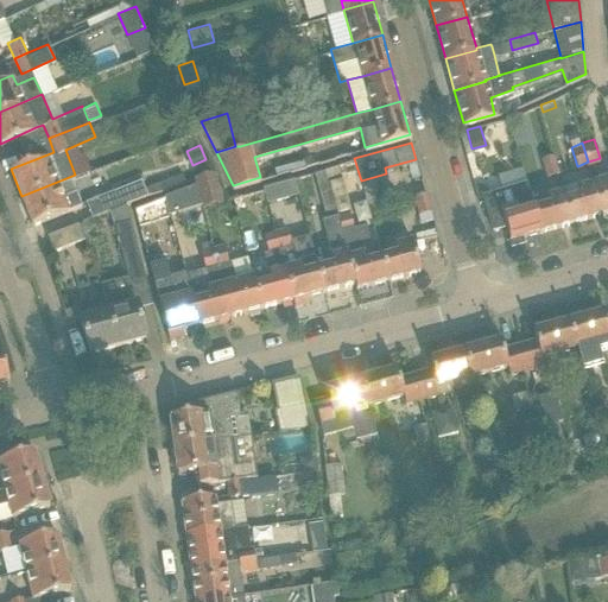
[(553,152),(540,157),(545,175),(559,171),(553,152)]
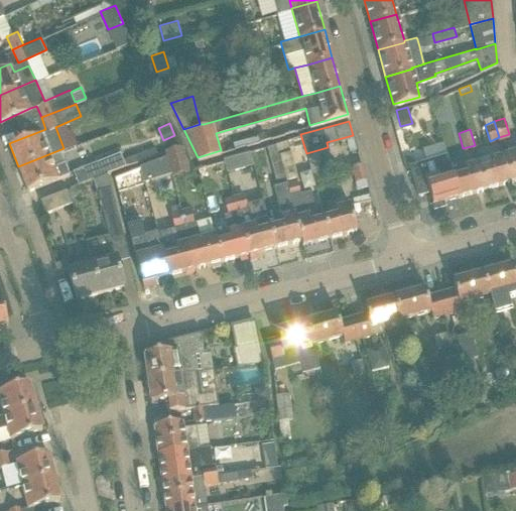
[(188,169),(181,143),(164,148),(166,154),(170,171),(171,174),(188,169)]
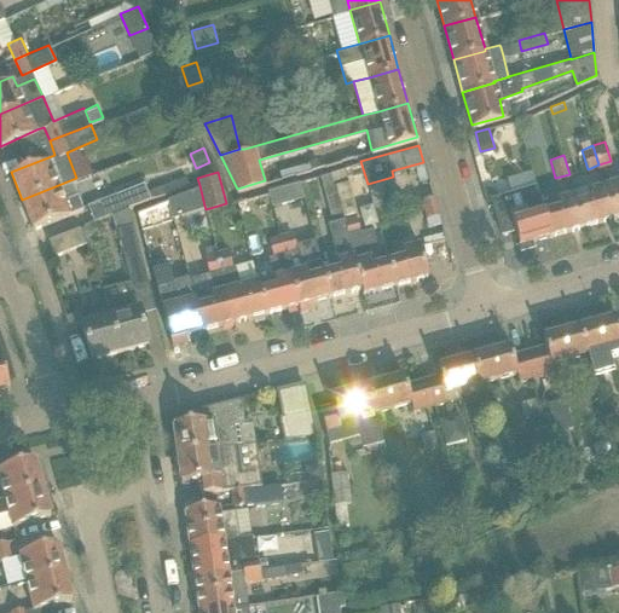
[(618,178),(605,183),(614,214),(618,212),(618,178)]
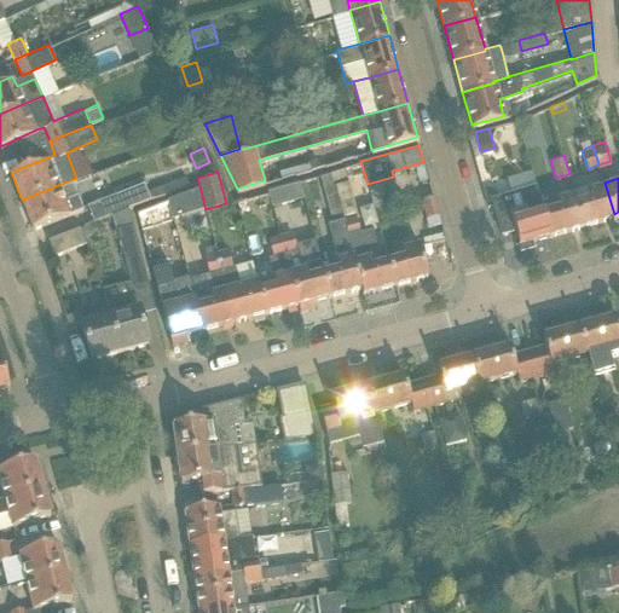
[(93,218),(111,210),(128,204),(150,196),(144,180),(87,202),(93,218)]
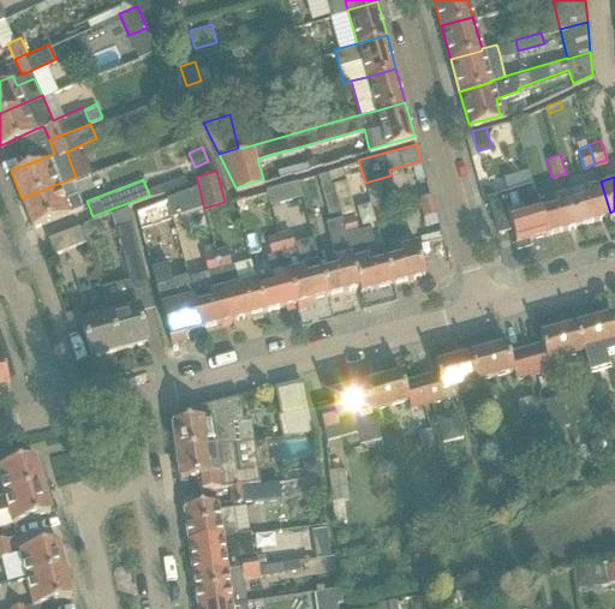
[(300,193),(297,179),(266,187),(270,202),(300,193)]
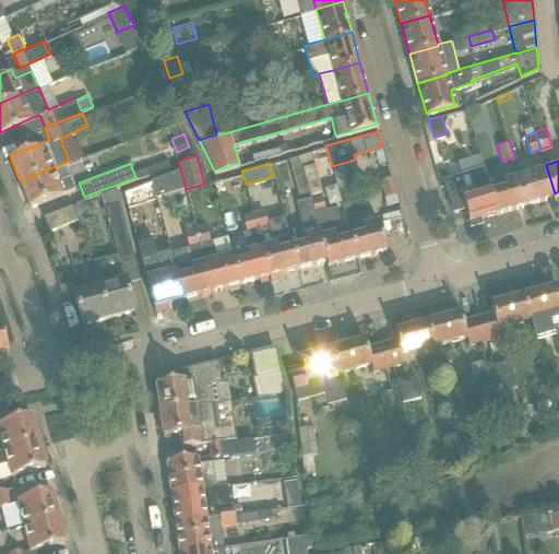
[(534,177),(521,181),(520,181),(526,202),(555,193),(546,165),(532,169),(534,177)]
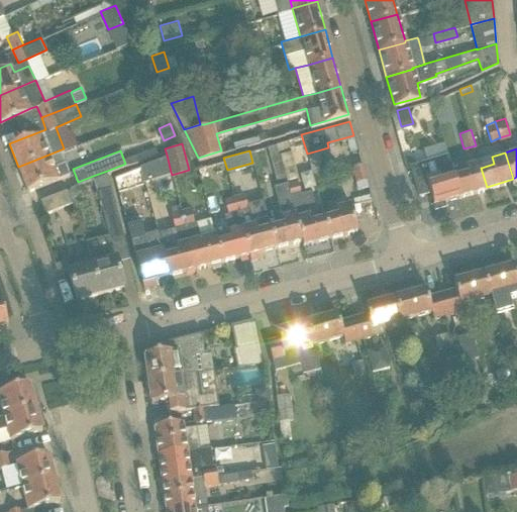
[(410,165),(419,194),(429,190),(434,207),(444,205),(442,199),(460,194),(454,175),(448,154),(416,163),(410,165)]
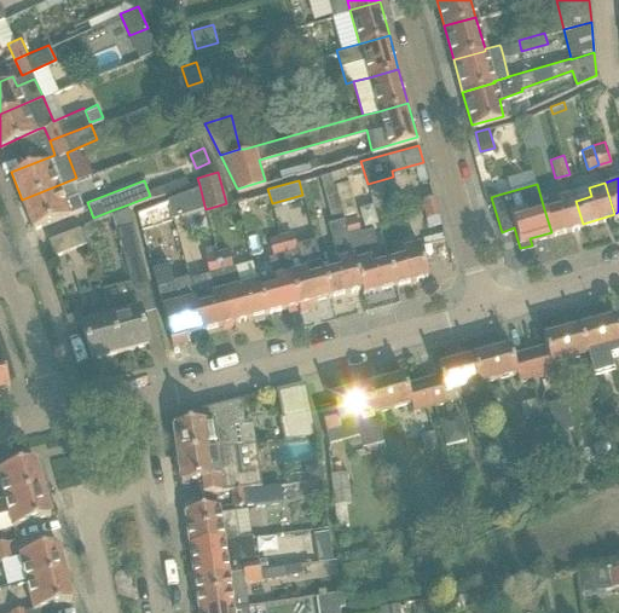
[(58,185),(22,200),(33,226),(82,207),(77,194),(63,198),(58,185)]
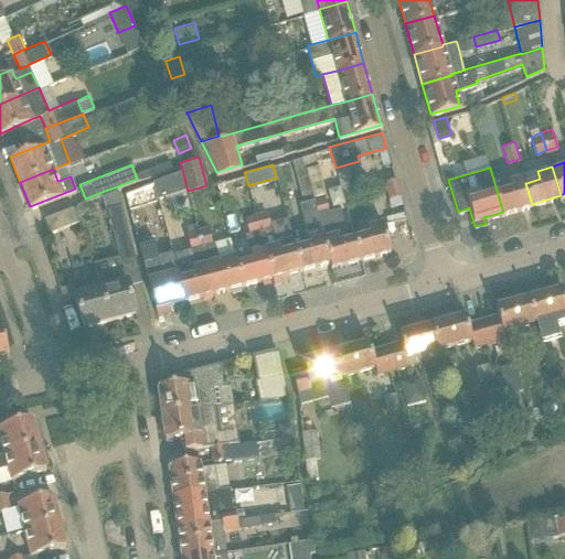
[(181,170),(153,180),(157,193),(158,195),(158,196),(170,193),(187,187),(182,169),(181,170)]
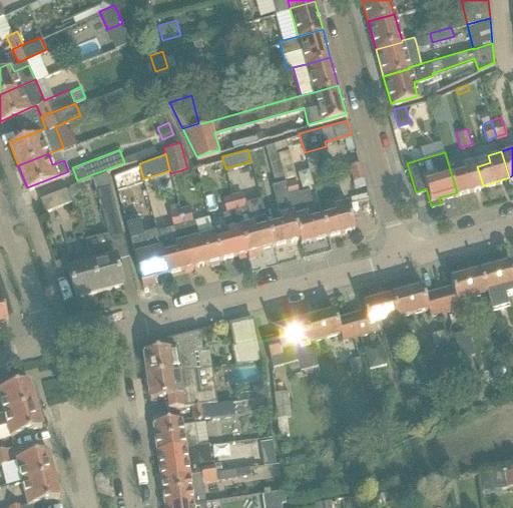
[(478,166),(476,159),(463,163),(465,170),(451,173),(457,192),(483,185),(477,166),(478,166)]
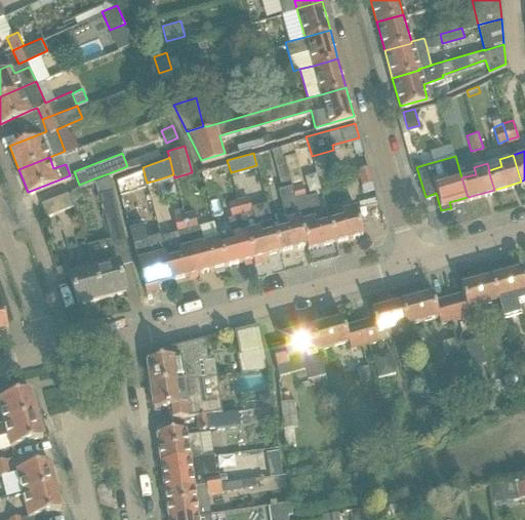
[(371,180),(367,164),(358,166),(362,183),(371,180)]
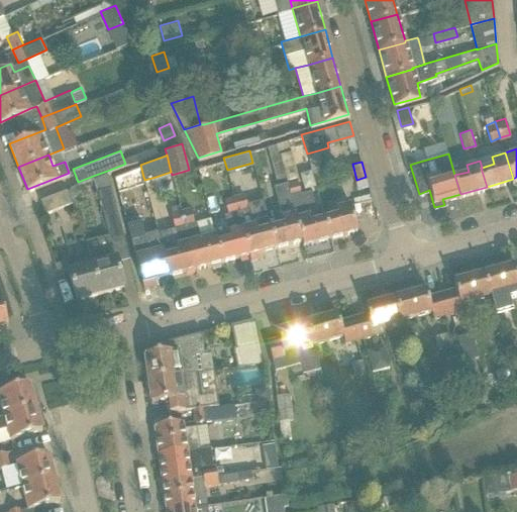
[(143,177),(140,165),(140,166),(114,176),(117,187),(144,180),(143,177)]
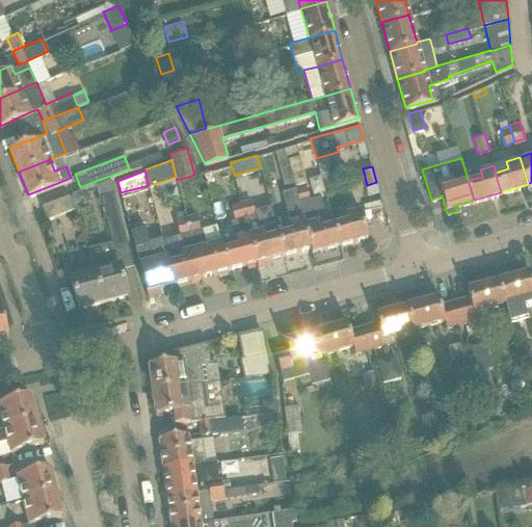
[(297,195),(298,202),(310,200),(306,184),(295,187),(297,195)]
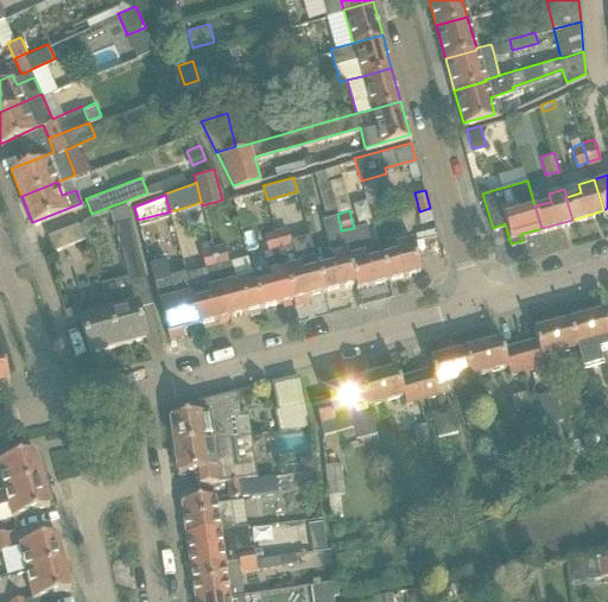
[(322,217),(330,253),(333,261),(317,266),(323,289),(354,280),(348,255),(341,230),(340,223),(337,214),(322,217)]
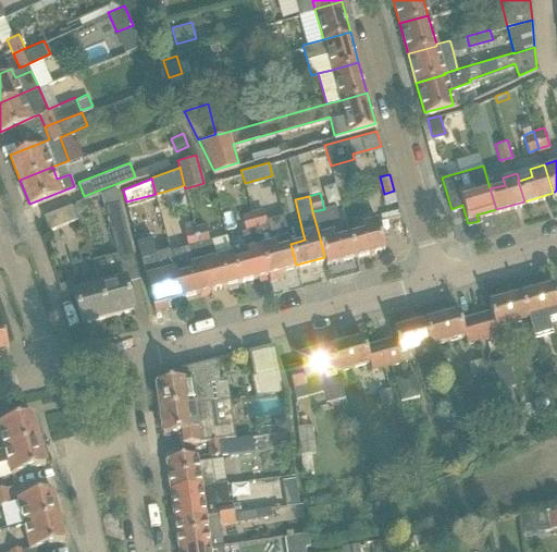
[(134,256),(119,198),(103,201),(119,259),(134,256)]
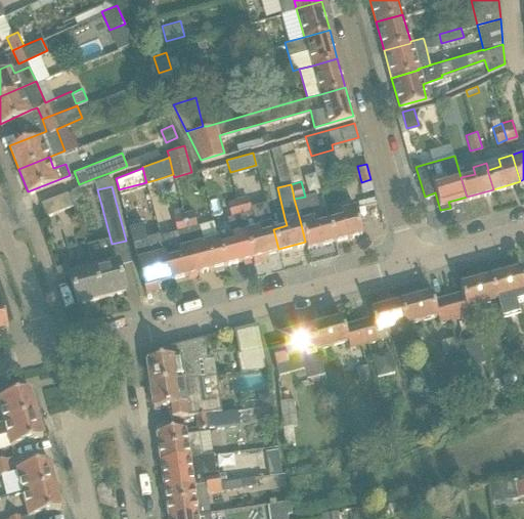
[(73,204),(68,190),(41,201),(46,214),(73,204)]
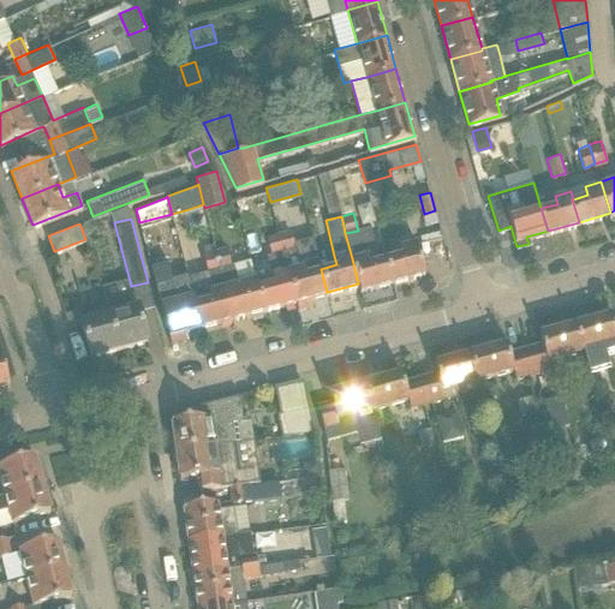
[(317,255),(300,260),(297,246),(294,248),(290,228),(276,232),(294,300),(296,299),(298,306),(311,303),(310,296),(327,292),(321,269),(317,255)]
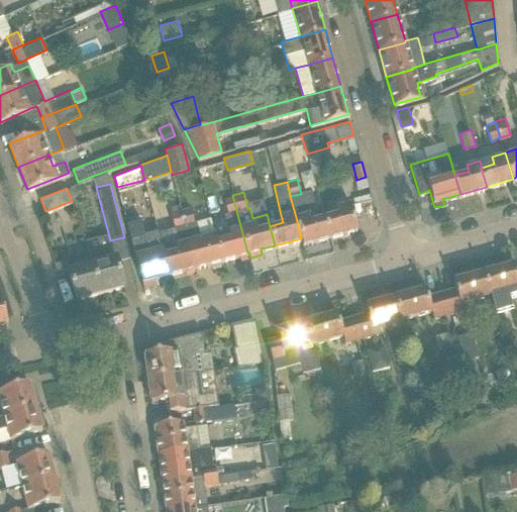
[(224,213),(228,229),(215,233),(221,259),(247,252),(232,195),(224,197),(228,212),(224,213)]
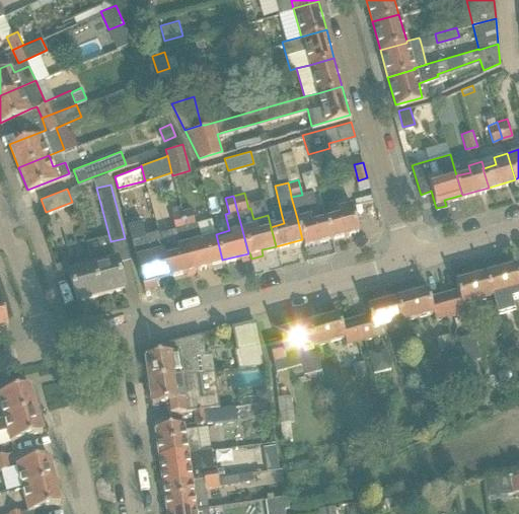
[(339,214),(325,218),(330,236),(358,229),(351,203),(337,207),(339,214)]
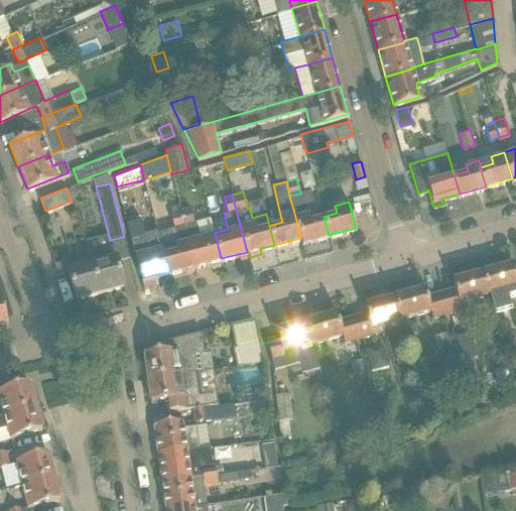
[(189,205),(179,208),(196,265),(221,258),(215,233),(210,216),(196,220),(194,220),(189,205)]
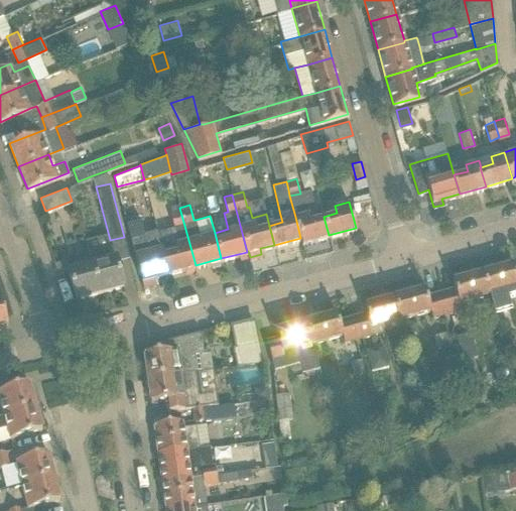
[(173,225),(177,242),(161,246),(168,272),(196,265),(179,208),(170,210),(174,225),(173,225)]
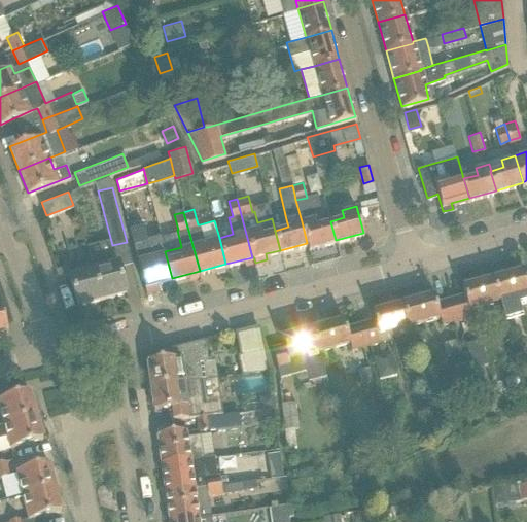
[(148,255),(138,217),(128,220),(130,228),(146,291),(157,288),(156,282),(172,278),(165,251),(148,255)]
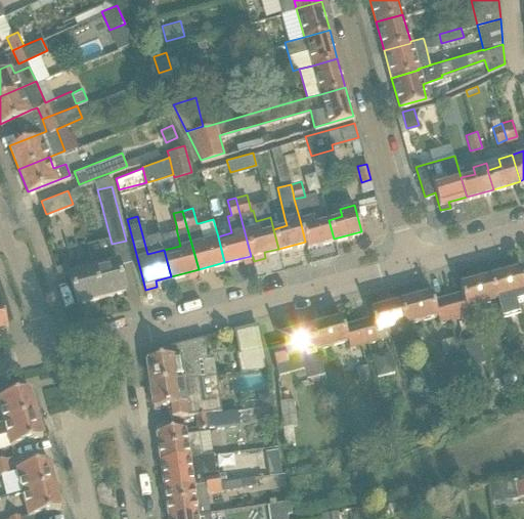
[(313,216),(312,217),(300,220),(305,242),(307,246),(334,239),(329,220),(315,223),(313,216)]
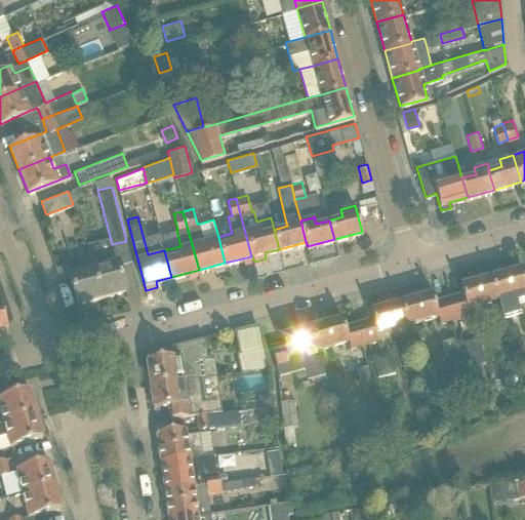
[(101,295),(125,289),(118,260),(116,261),(112,244),(88,250),(92,267),(93,266),(101,295)]
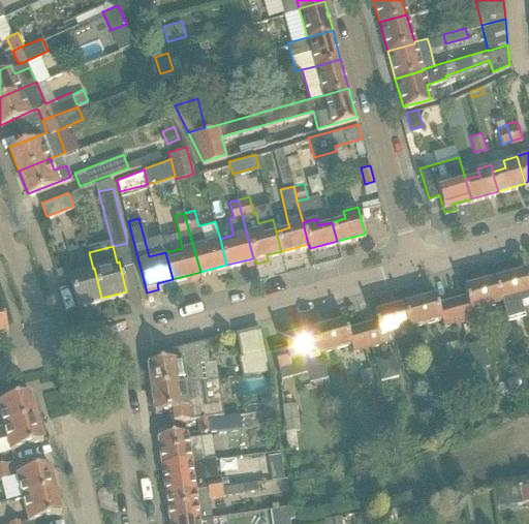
[(94,268),(93,269),(69,275),(78,304),(101,298),(94,268)]
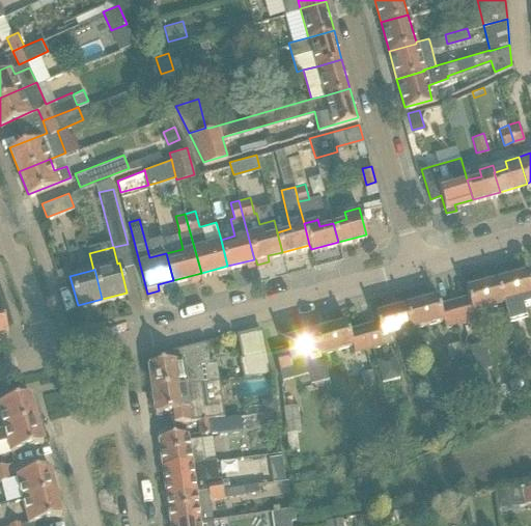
[(528,270),(497,279),(502,300),(508,321),(526,315),(522,303),(530,300),(530,276),(530,277),(528,270)]
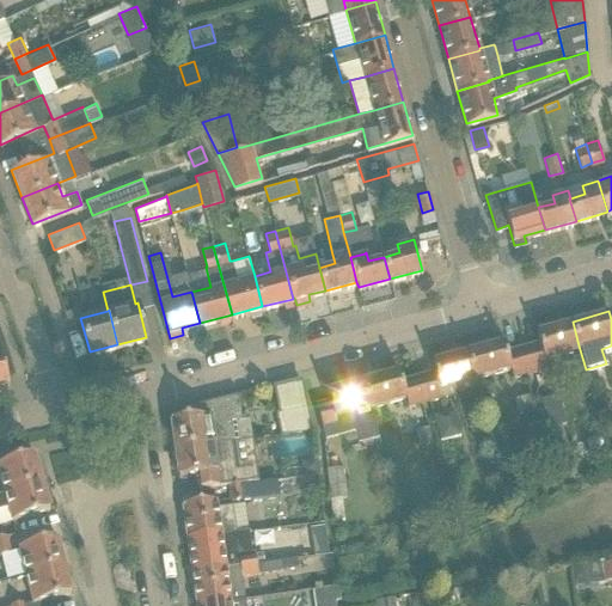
[(538,340),(522,344),(530,369),(545,365),(543,355),(579,346),(573,322),(537,331),(538,340)]
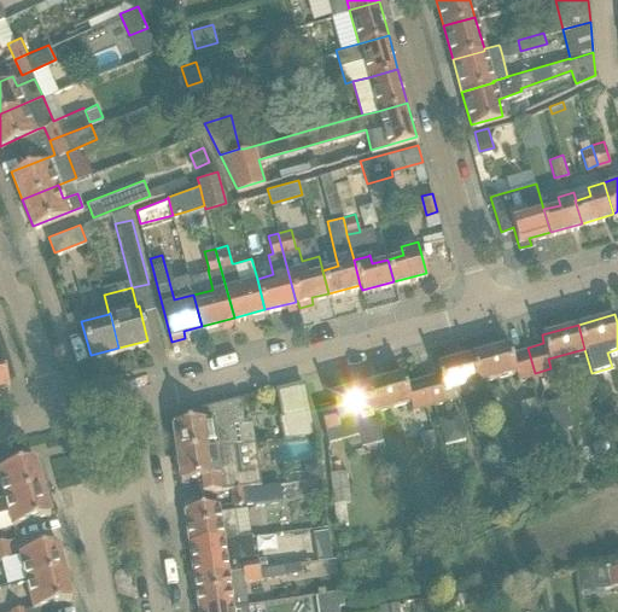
[(535,373),(528,348),(511,351),(508,343),(472,354),(479,379),(516,368),(518,378),(535,373)]
